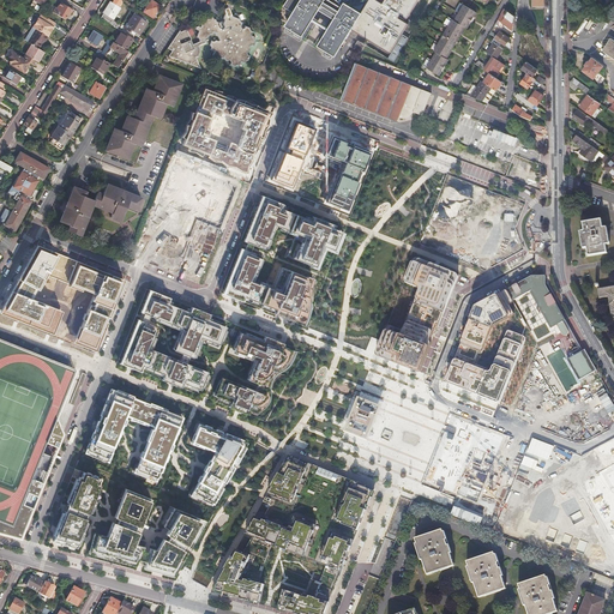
[(120,0),(112,0),(110,2),(109,1),(102,12),(103,12),(100,17),(115,26),(116,24),(115,23),(116,23),(112,19),(113,18),(113,19),(120,7),(116,6),(120,0)]
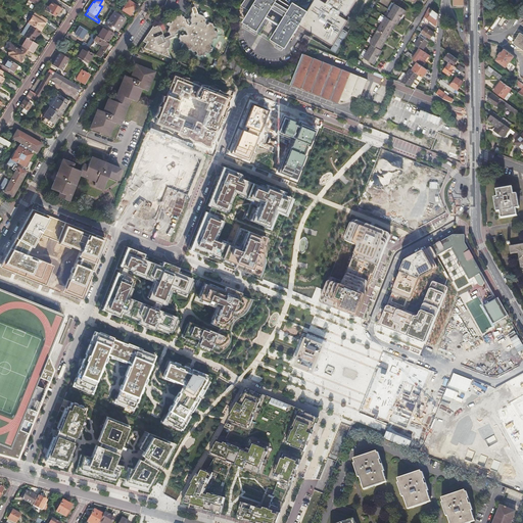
[(136,5),(128,0),(123,8),(130,13),(136,5)]
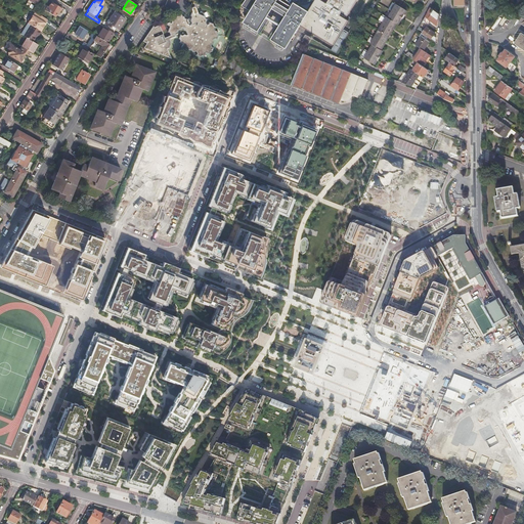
[(257,0),(245,19),(252,24),(261,29),(261,28),(270,12),(277,1),(277,0),(257,0)]
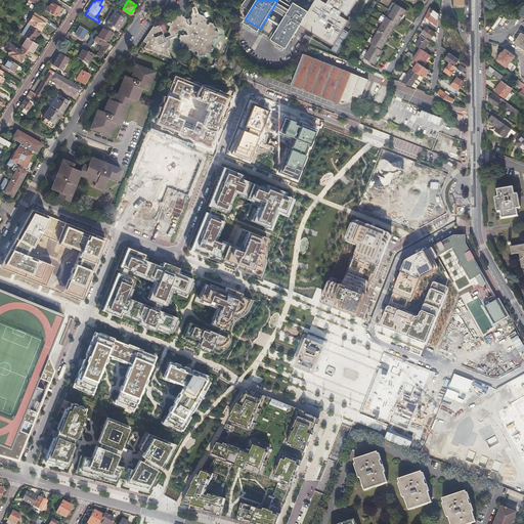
[(284,20),(275,33),(273,37),(290,46),(293,40),(303,23),(336,43),(350,18),(342,13),(344,11),(349,15),(357,0),(330,0),(329,2),(325,0),(315,0),(312,7),(309,11),(303,8),(305,4),(303,3),(301,6),(294,3),(291,8),(284,20)]
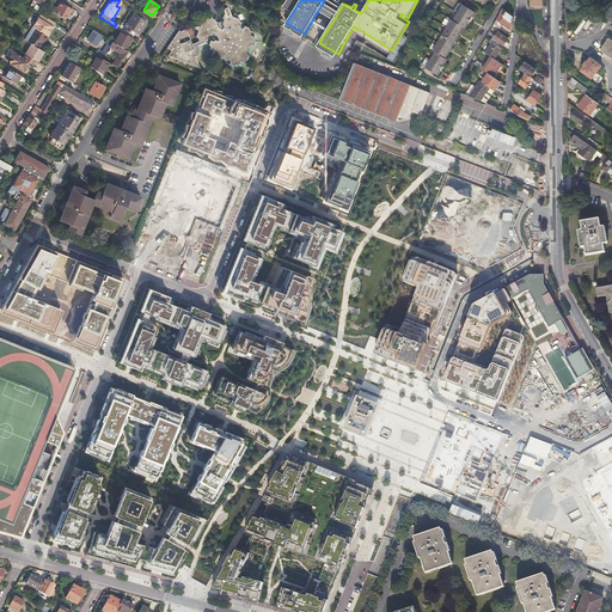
[(324,0),(324,1),(340,10),(343,4),(343,2),(344,2),(344,1),(343,1),(343,0),(342,0),(324,0)]
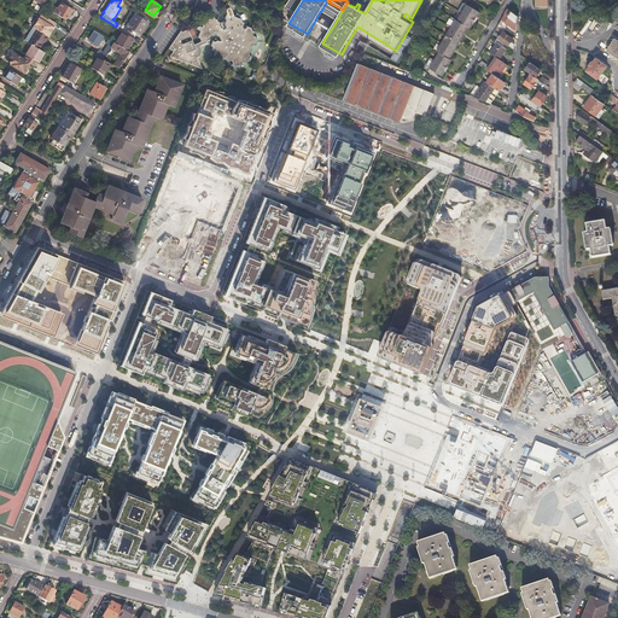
[(353,0),(348,0),(348,3),(347,3),(347,4),(355,7),(357,4),(360,5),(357,10),(365,13),(368,9),(353,0)]
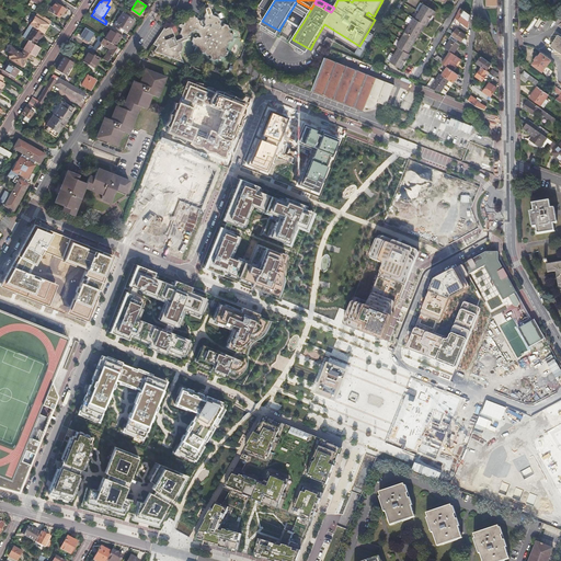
[(297,1),(289,13),(304,22),(311,9),(297,1)]
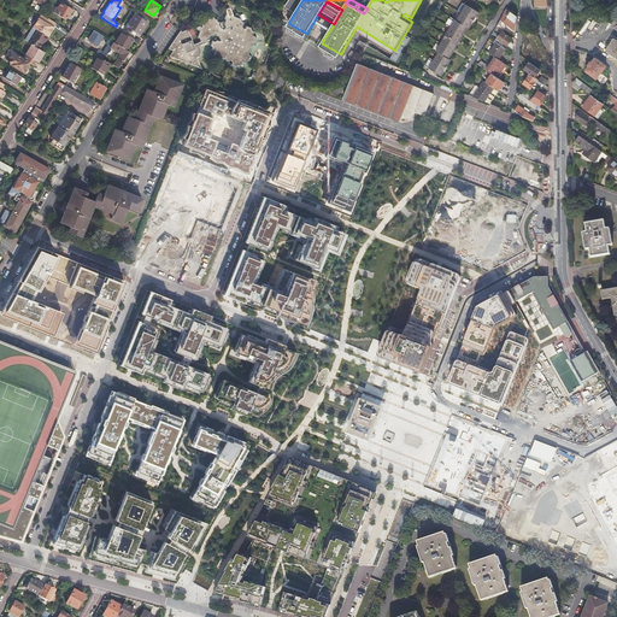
[(52,12),(65,19),(68,15),(69,16),(72,10),(60,3),(57,7),(56,7),(52,12)]
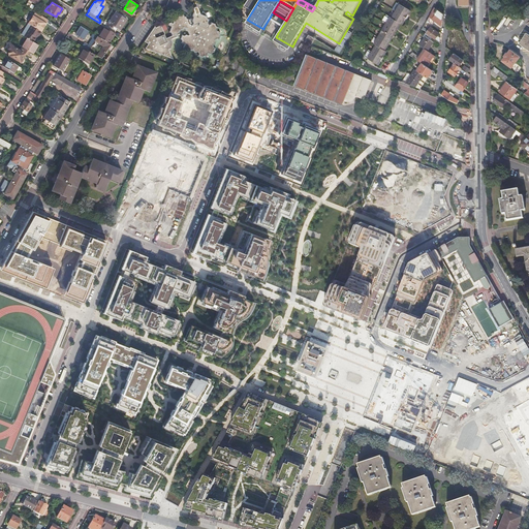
[(437,4),(435,8),(443,14),(444,9),(437,4)]
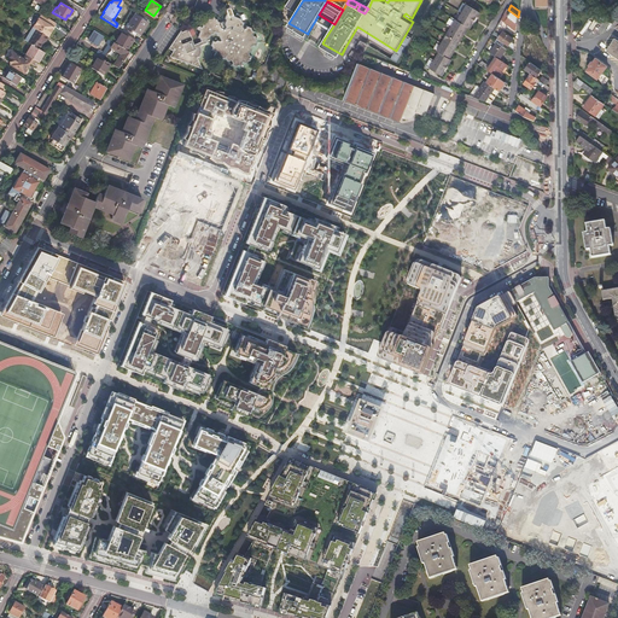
[(467,6),(462,13),(458,21),(456,21),(452,28),(447,36),(443,41),(442,44),(437,51),(439,52),(435,60),(430,68),(442,75),(444,73),(447,68),(449,64),(452,60),(449,59),(452,56),(454,51),(455,50),(456,47),(459,44),(461,40),(464,35),(466,31),(468,28),(470,28),(472,25),(474,21),(477,17),(479,15),(479,12),(467,6)]
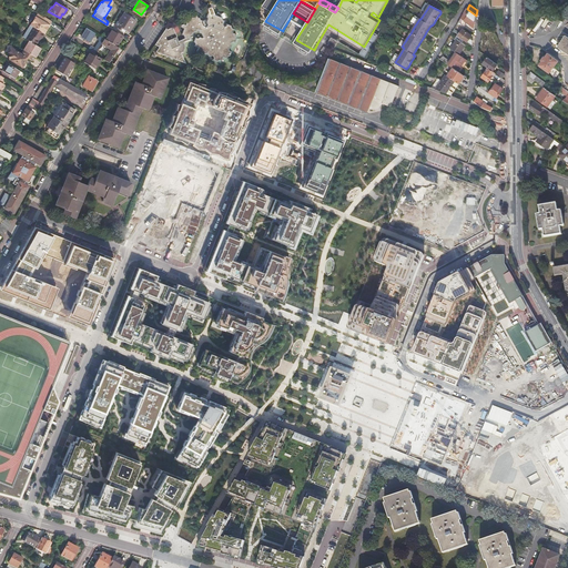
[(186,23),(185,26),(186,28),(184,29),(182,34),(184,36),(185,39),(188,38),(190,39),(191,37),(193,36),(194,33),(200,32),(200,34),(203,36),(203,39),(202,40),(200,39),(199,39),(195,38),(194,42),(195,46),(195,47),(199,48),(198,52),(199,53),(200,56),(204,57),(205,56),(208,54),(209,52),(211,51),(212,52),(214,54),(213,57),(214,59),(213,60),(217,62),(221,61),(222,62),(223,58),(227,59),(229,58),(231,57),(232,52),(230,51),(230,49),(227,49),(226,47),(227,44),(230,43),(232,43),(234,42),(235,43),(237,39),(236,37),(236,34),(233,33),(235,30),(232,29),(232,27),(227,24),(226,27),(224,28),(223,26),(225,22),(223,21),(220,13),(216,12),(215,16),(214,14),(212,8),(210,7),(209,7),(208,9),(209,11),(206,17),(208,19),(203,21),(201,20),(200,18),(199,18),(198,16),(195,16),(194,16),(193,17),(191,18),(189,17),(188,19),(185,20),(186,23)]
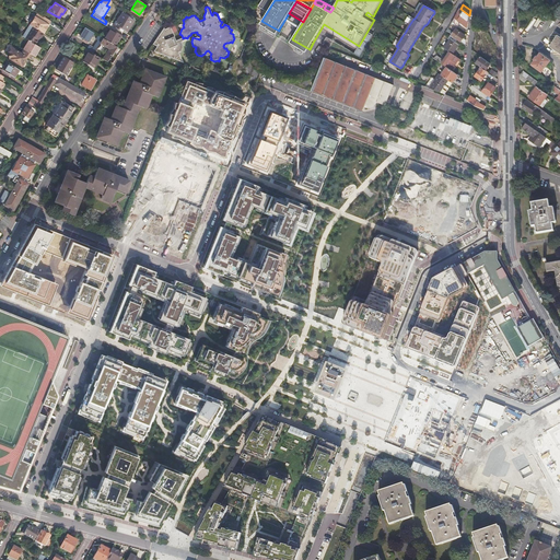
[(461,9),(457,13),(468,22),(469,20),(469,15),(461,9)]
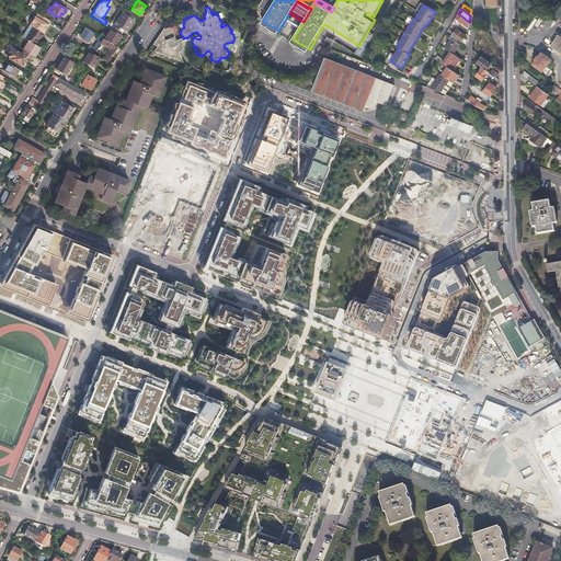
[(37,12),(30,24),(44,33),(48,24),(50,21),(37,12)]
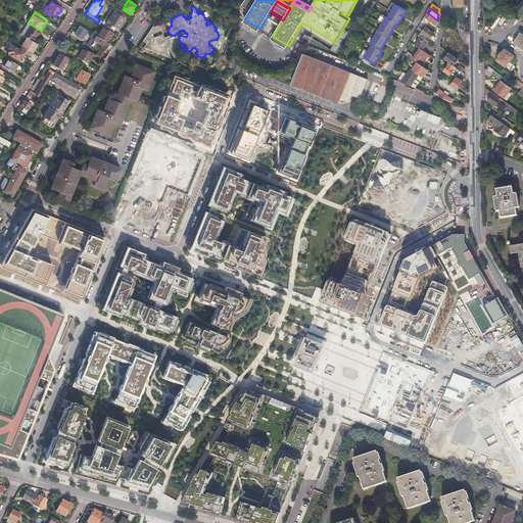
[(105,24),(102,21),(100,25),(103,27),(109,30),(111,28),(115,31),(116,29),(119,30),(126,18),(115,12),(112,16),(110,16),(108,19),(109,20),(107,24),(105,22),(105,24)]
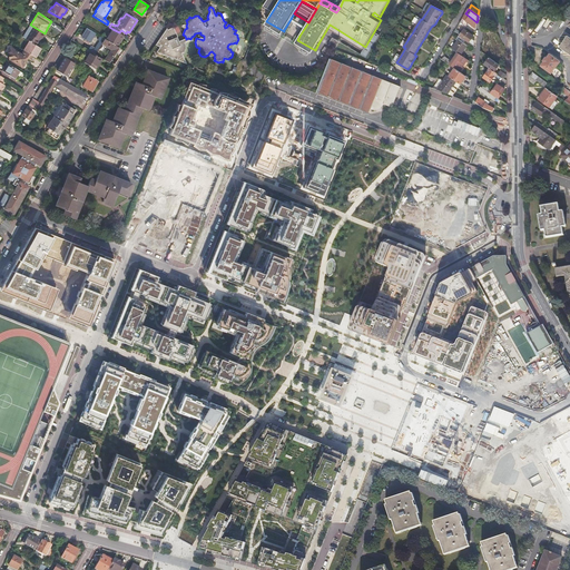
[(465,13),(459,25),(465,28),(469,23),(475,28),(477,22),(465,13)]
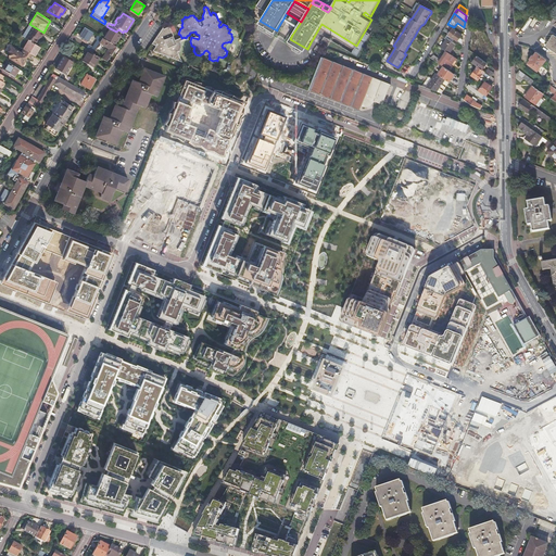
[(28,39),(35,43),(37,40),(39,36),(40,37),(43,33),(29,24),(22,36),(28,39)]
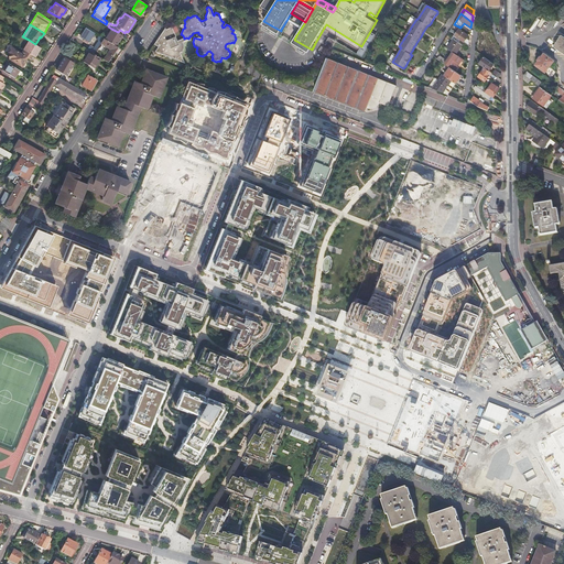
[(95,32),(87,28),(80,36),(85,39),(84,41),(87,43),(88,41),(88,42),(95,32)]
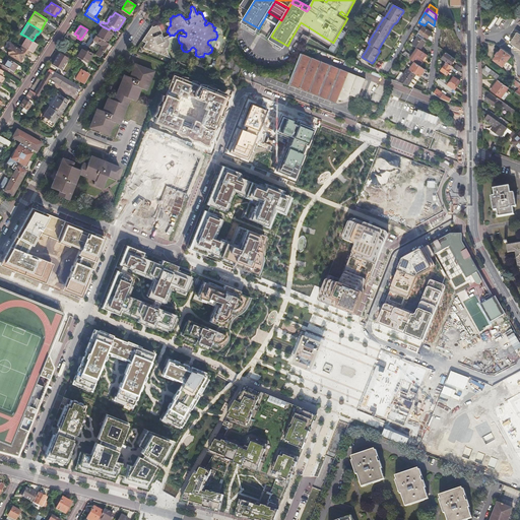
[(109,37),(112,33),(109,29),(103,26),(96,36),(107,42),(109,37)]
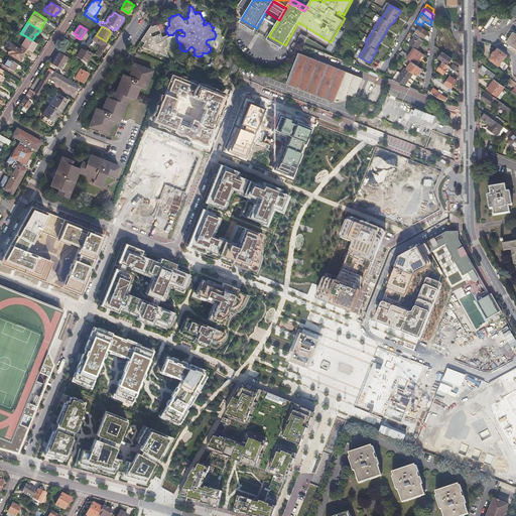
[(415,33),(421,37),(428,42),(429,37),(427,35),(428,33),(419,27),(415,33)]
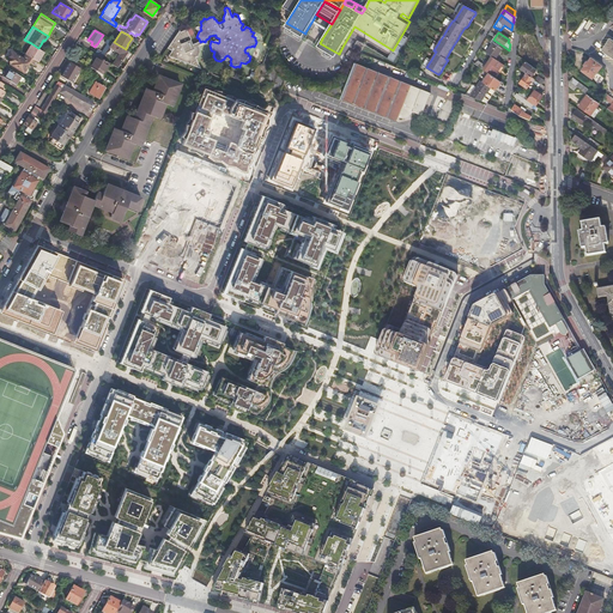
[(486,53),(493,58),(495,59),(502,49),(498,47),(501,44),(493,40),(493,38),(490,43),(492,44),(486,53)]
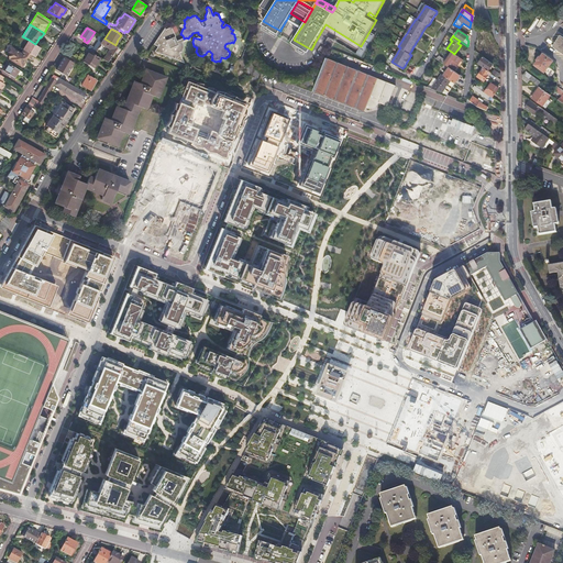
[(562,37),(560,35),(552,46),(562,54),(562,37)]
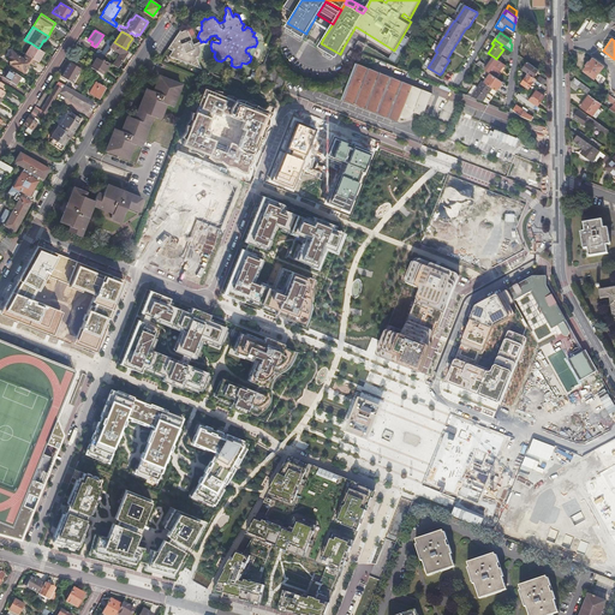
[(118,69),(129,52),(126,49),(114,42),(113,42),(112,45),(111,46),(115,49),(120,53),(113,65),(118,69)]
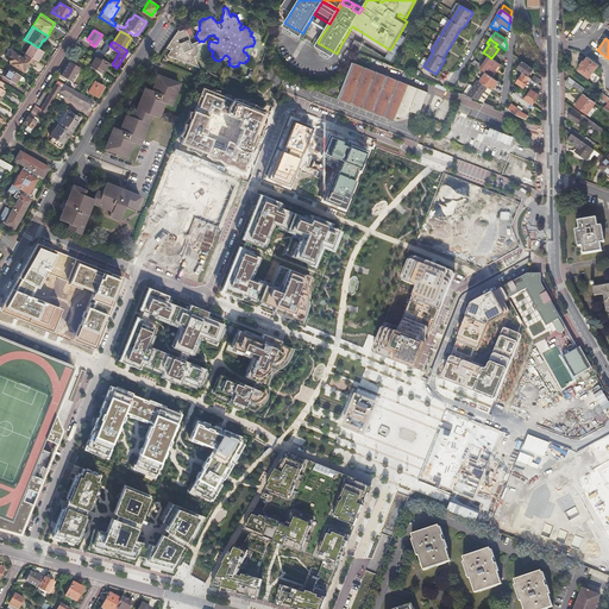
[(38,48),(31,43),(25,52),(37,60),(42,50),(38,48)]
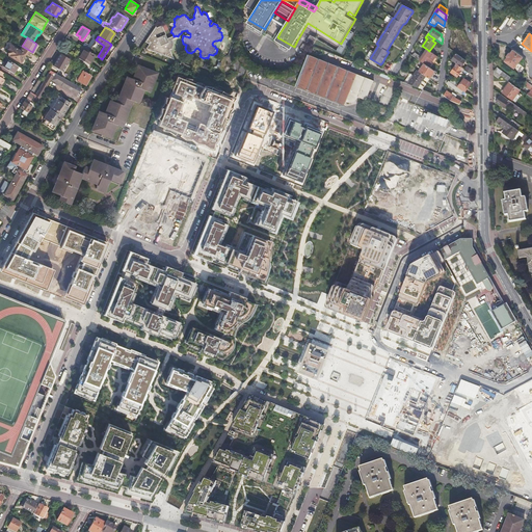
[(32,52),(22,46),(20,50),(10,44),(6,50),(7,50),(8,54),(7,55),(20,62),(22,62),(24,58),(23,57),(22,56),(24,53),(25,53),(30,56),(32,52)]
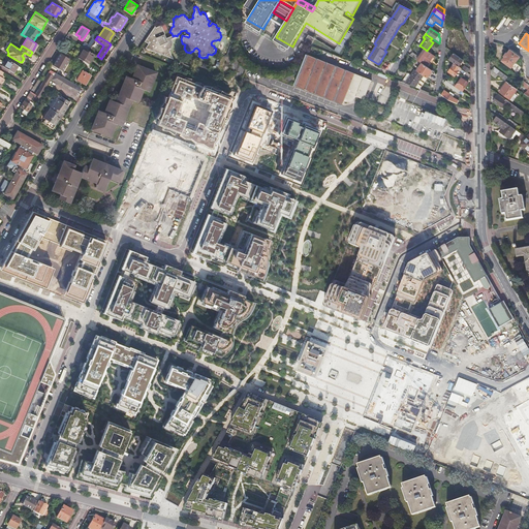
[(88,51),(85,49),(84,52),(82,51),(80,54),(78,58),(82,60),(88,64),(94,54),(92,53),(88,51)]
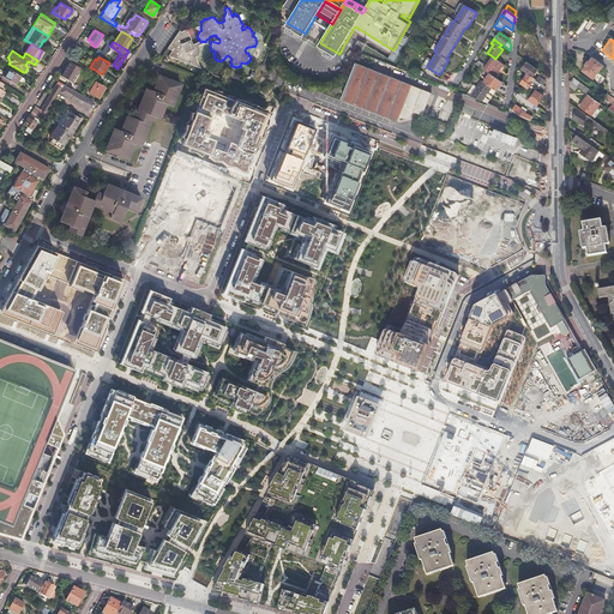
[(479,61),(476,65),(489,74),(494,78),(504,65),(495,59),(494,58),(487,67),(479,61)]
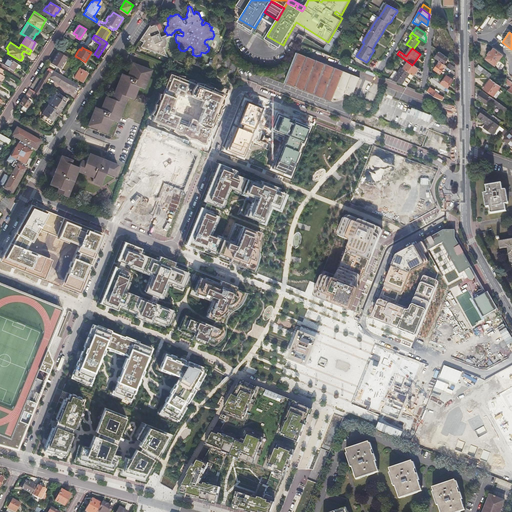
[(503,55),(494,49),(491,52),(490,52),(488,55),(489,56),(486,59),(495,66),(498,62),(498,63),(499,62),(499,61),(503,55)]
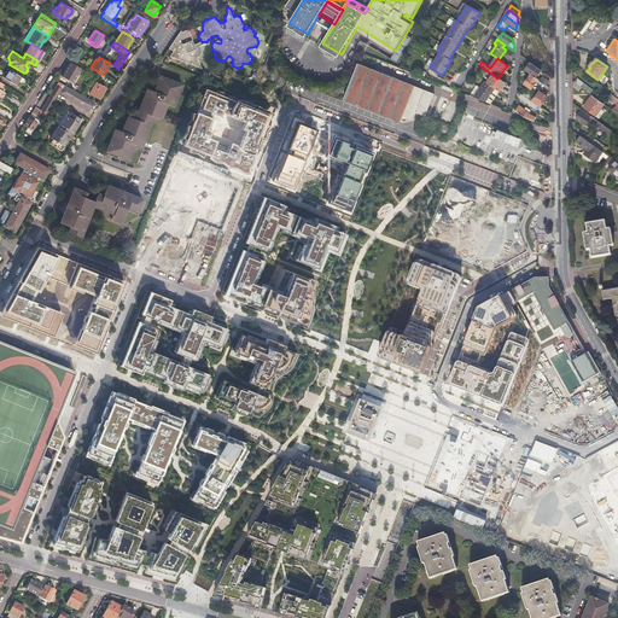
[(81,69),(70,62),(62,76),(73,82),(81,69)]
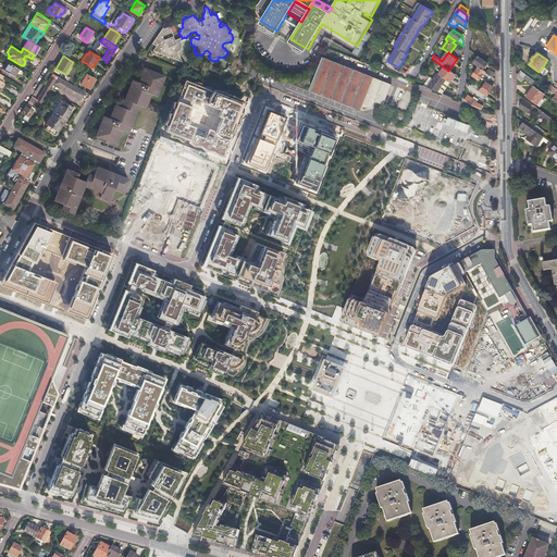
[(478,57),(472,63),(478,67),(482,71),(487,63),(478,57)]
